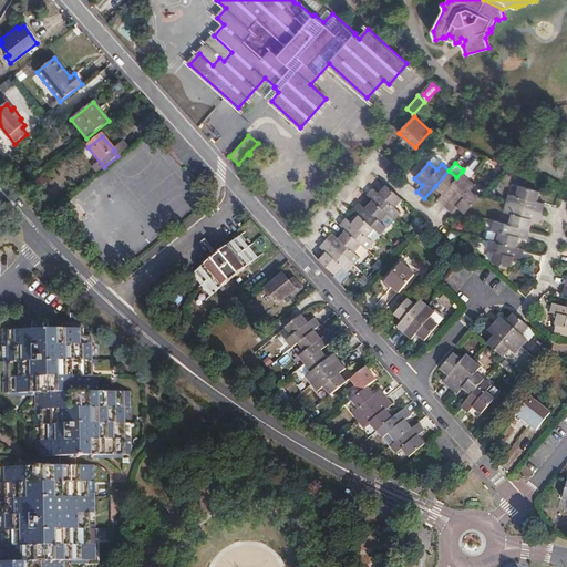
[(437,199),(444,206),(470,178),(468,178),(462,172),(456,177),(449,171),(435,186),(443,194),(437,199)]
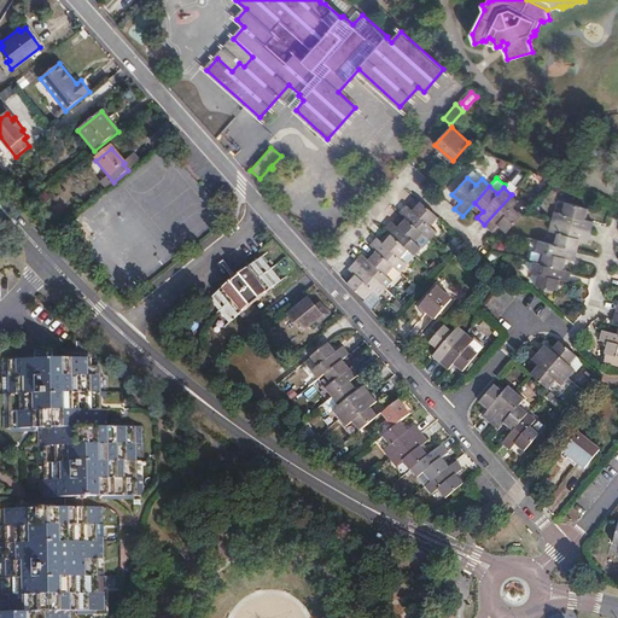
[(512,194),(484,225),(491,231),(497,225),(507,233),(523,215),(513,207),(518,200),(512,194)]
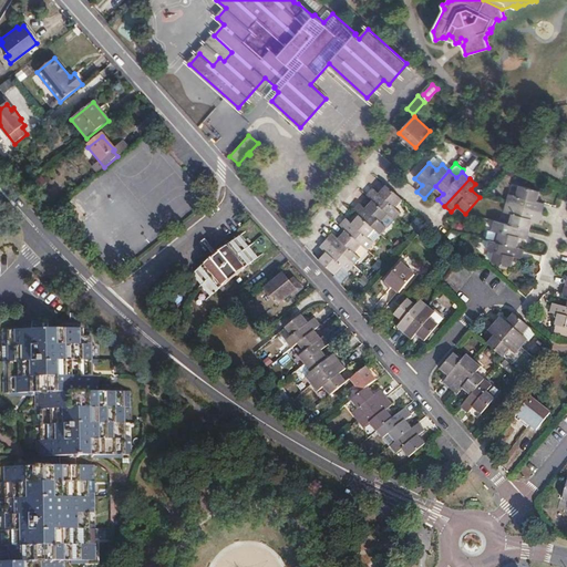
[(367,195),(372,200),(389,215),(394,220),(401,213),(395,207),(402,200),(385,185),(379,193),(373,188),(367,195)]
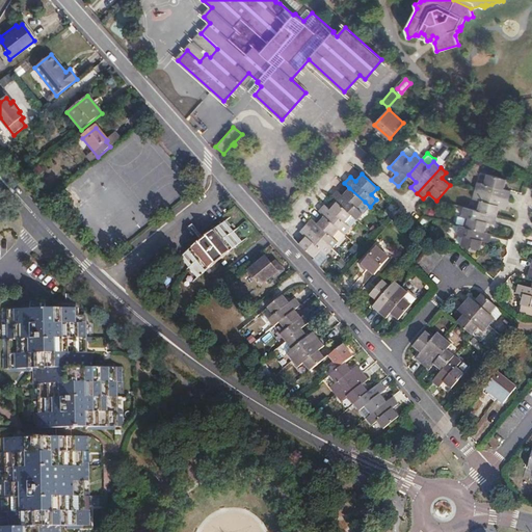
[(478,181),(476,190),(508,200),(511,190),(504,188),(507,179),(487,174),(485,183),(478,181)]
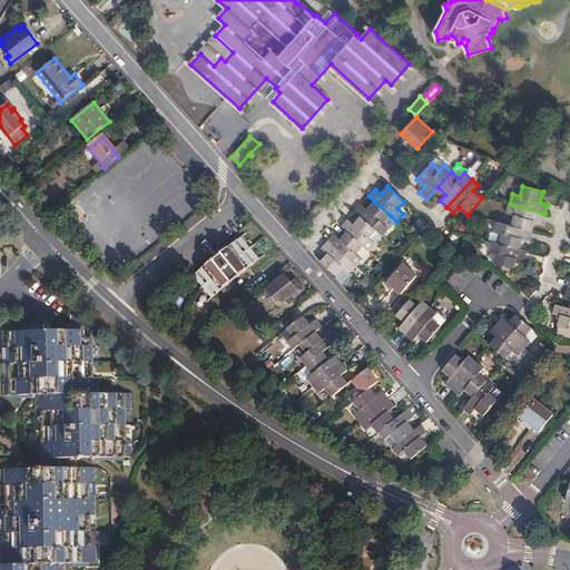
[(355,212),(361,217),(377,232),(383,236),(390,229),(384,224),(391,216),(374,202),(366,209),(362,204),(355,212)]
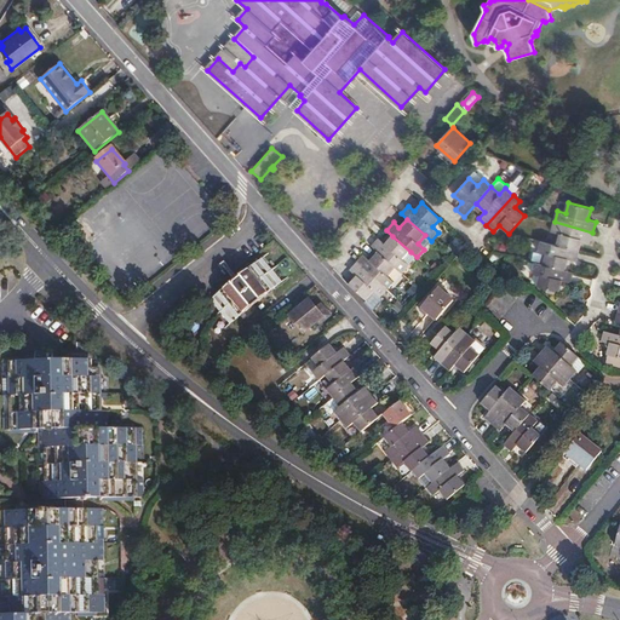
[(560,234),(557,246),(579,252),(583,240),(590,241),(592,233),(555,222),(552,231),(560,234)]
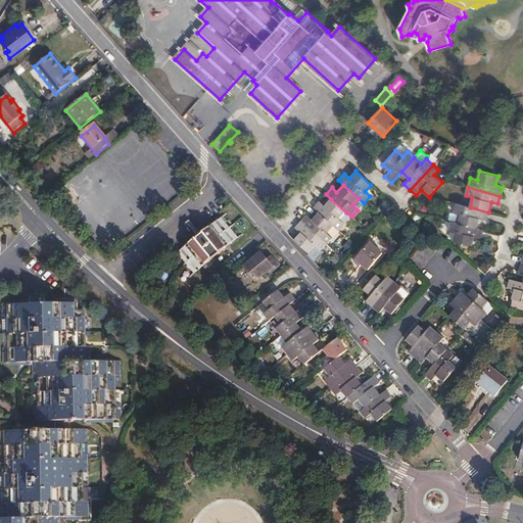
[(314,208),(319,212),(333,226),(339,231),(345,224),(340,220),(346,212),(331,199),(325,206),(320,201),(314,208)]
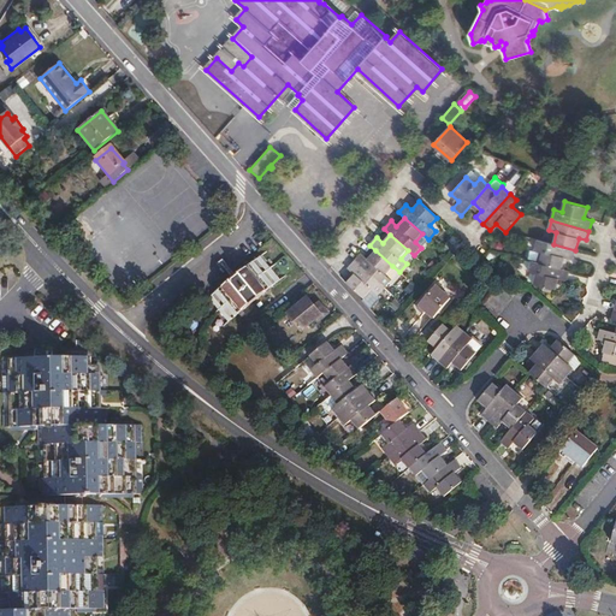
[(554,244),(537,240),(535,249),(543,250),(539,262),(561,268),(564,256),(573,259),(575,250),(554,244)]
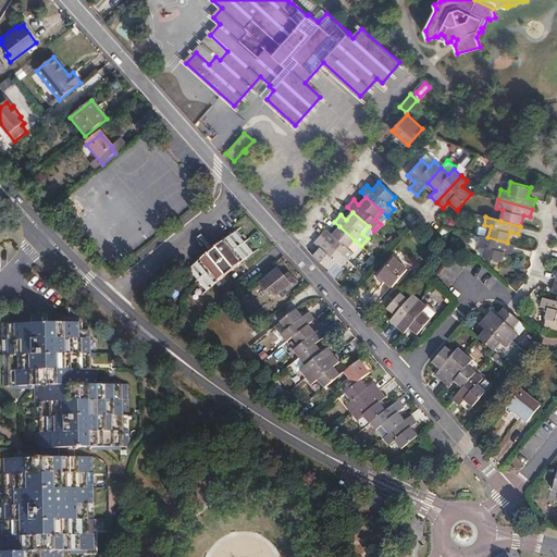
[(326,230),(321,236),(348,261),(354,254),(348,249),(355,240),(339,226),(333,234),(326,230)]
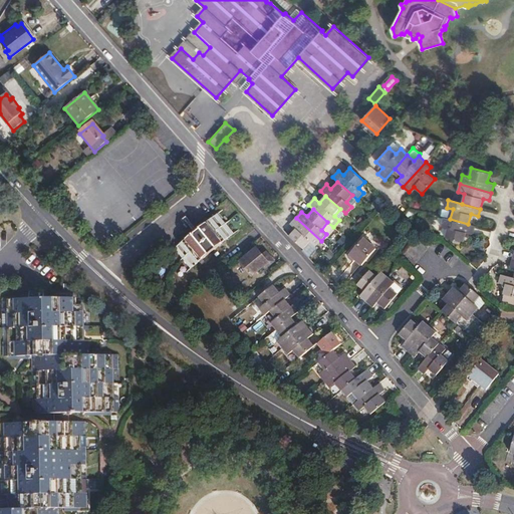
[(215,216),(178,246),(194,266),(231,236),(215,216)]
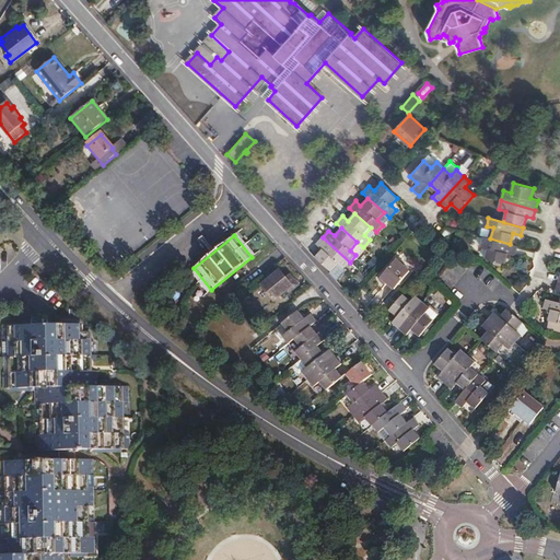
[(322,249),(314,257),(330,272),(338,264),(343,269),(350,263),(323,237),(316,244),(322,249)]
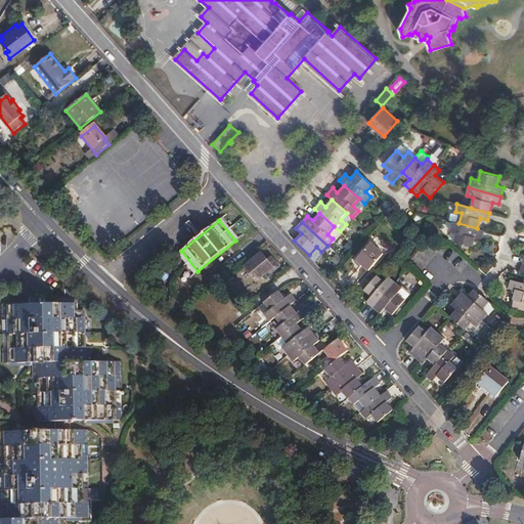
[(459,223),(452,222),(450,230),(456,231),(454,242),(473,247),(475,236),(483,238),(484,230),(477,228),(459,223)]
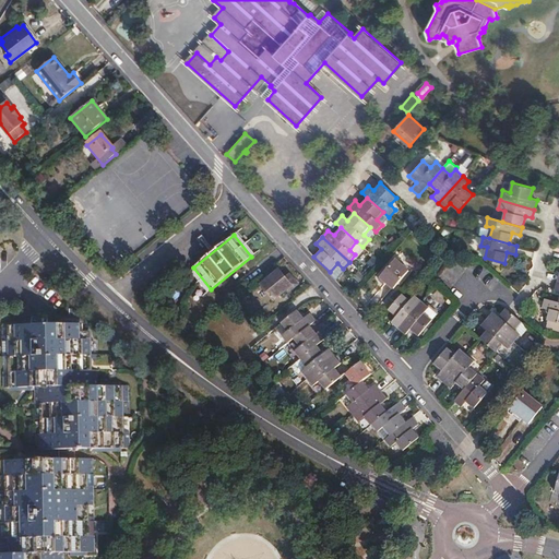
[(409,271),(396,259),(380,276),(394,288),(409,271)]
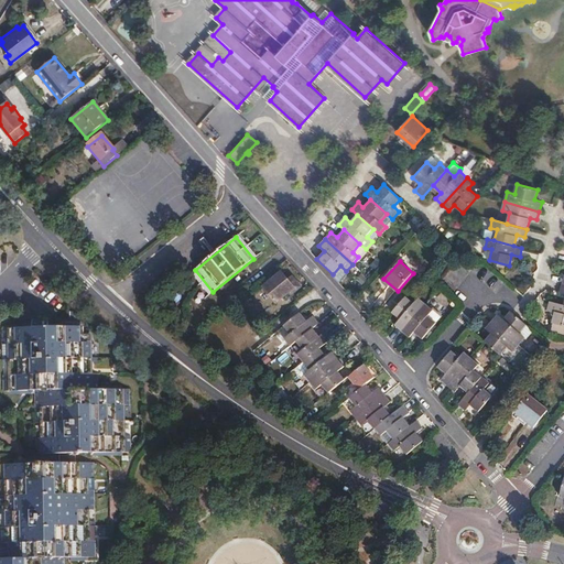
[(281,272),(263,286),(277,302),(294,288),(281,272)]
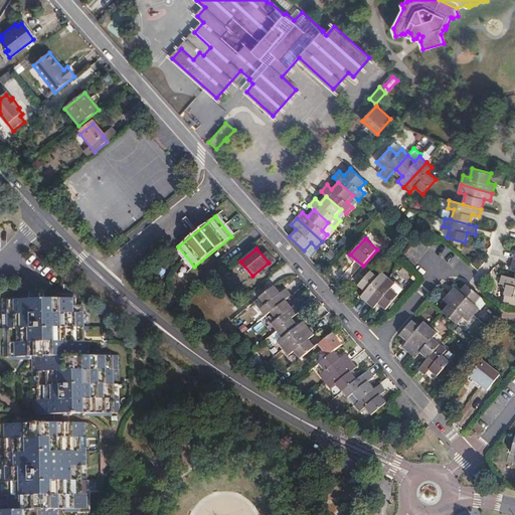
[(371,271),(358,286),(365,292),(361,297),(367,303),(389,278),(382,272),(378,277),(371,271)]
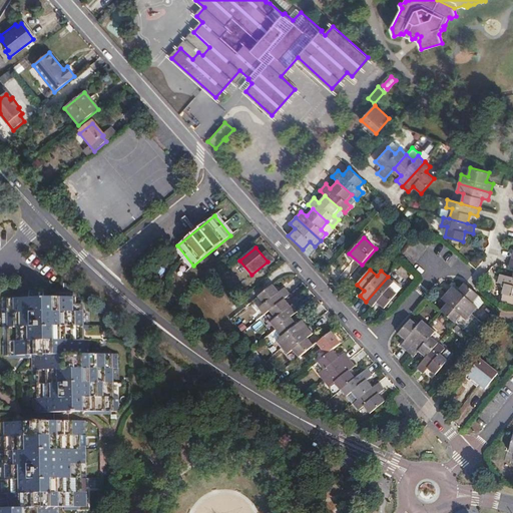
[(225,272),(217,278),(222,284),(230,278),(225,272)]
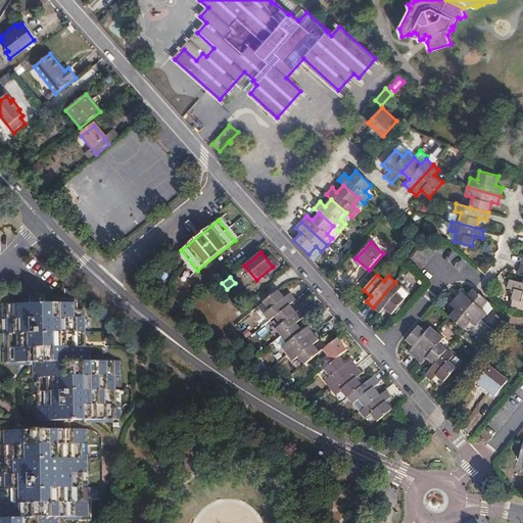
[(522,283),(509,280),(508,288),(514,290),(511,299),(522,302),(522,283)]
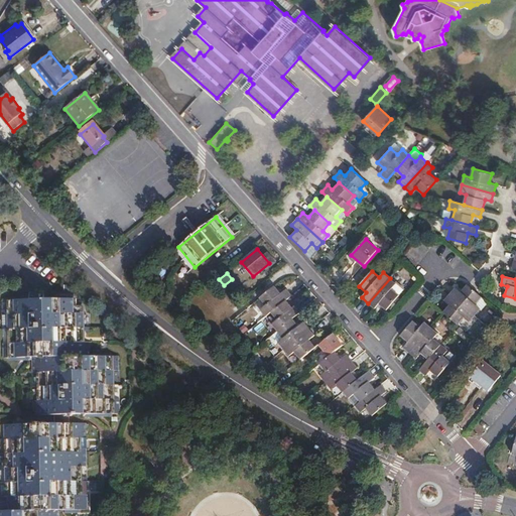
[(390,278),(368,303),(374,308),(379,304),(386,310),(399,295),(391,289),(396,283),(390,278)]
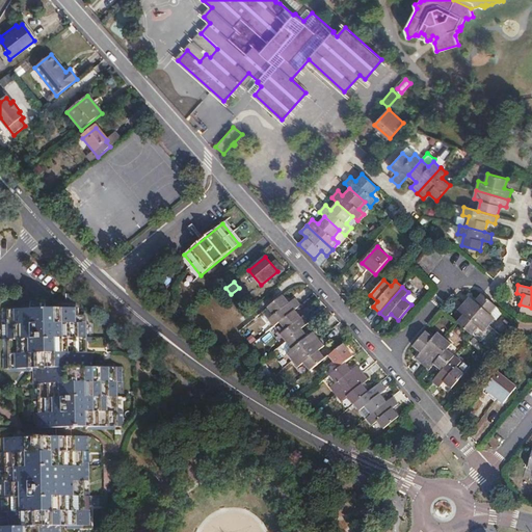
[(490,314),(497,307),(482,294),(481,293),(475,301),(470,296),(463,303),(489,325),(496,318),(490,314)]
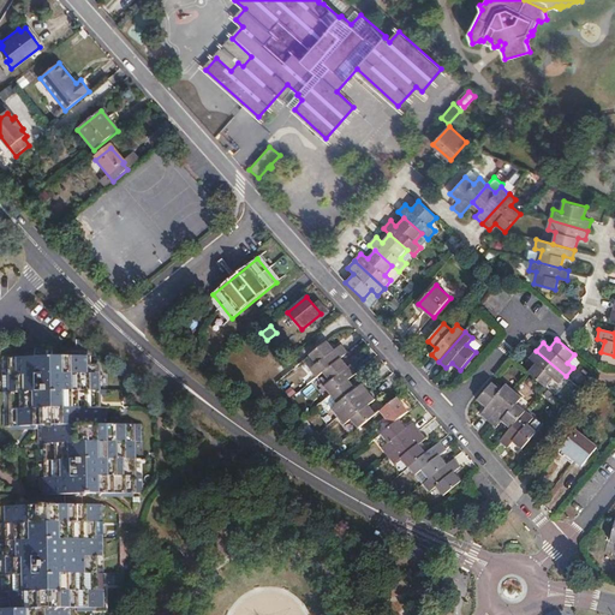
[(323,372),(341,358),(347,353),(340,345),(334,350),(327,341),(309,356),(316,364),(310,370),(317,377),(323,372)]
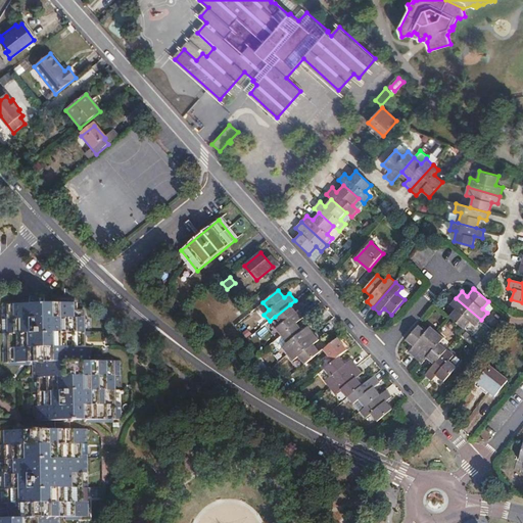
[(476,326),(481,320),(456,298),(450,304),(456,310),(448,317),(464,329),(471,322),(476,326)]
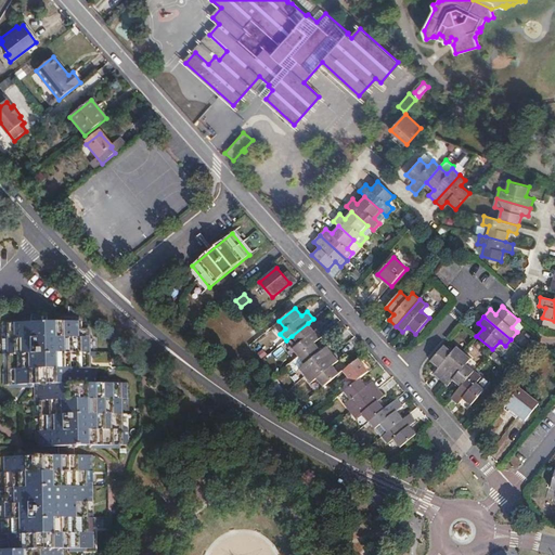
[(56,322),(48,322),(25,322),(22,322),(2,323),(3,353),(10,353),(10,369),(3,369),(3,385),(18,385),(22,385),(34,384),(35,396),(35,400),(42,399),(42,411),(42,415),(42,430),(36,430),(36,447),(89,446),(92,446),(128,444),(128,428),(120,429),(120,398),(127,398),(127,383),(97,384),(95,372),(95,368),(91,368),(90,356),(90,352),(90,336),(89,336),(87,336),(87,335),(87,328),(80,328),(79,321),(59,322),(56,322)]
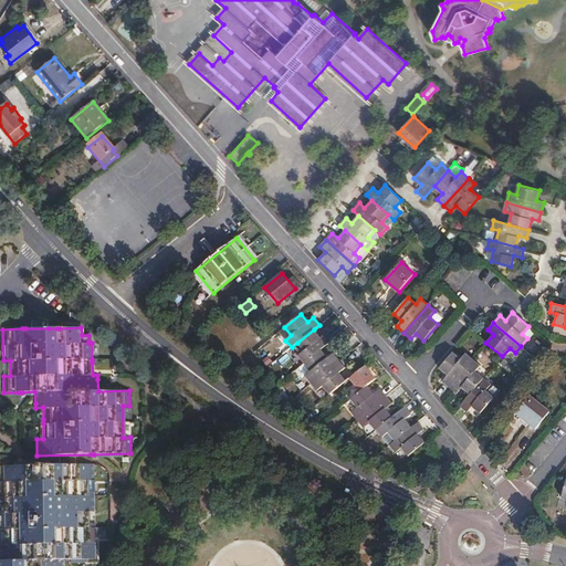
[(304,364),(321,349),(333,341),(327,333),(321,337),(314,329),(297,343),(304,352),(299,356),(304,364)]
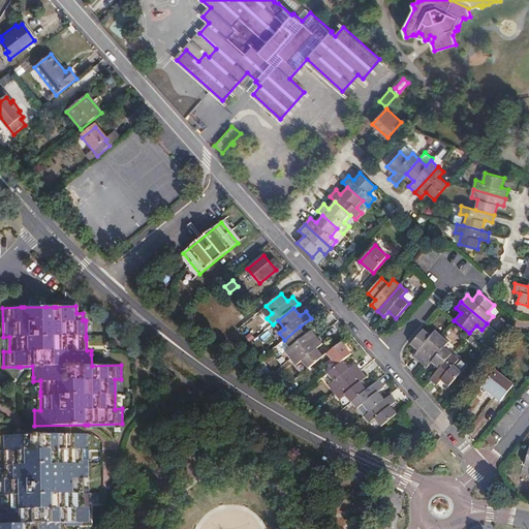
[(291,359),(317,337),(311,330),(306,335),(300,327),(284,340),(290,347),(285,351),(291,359)]
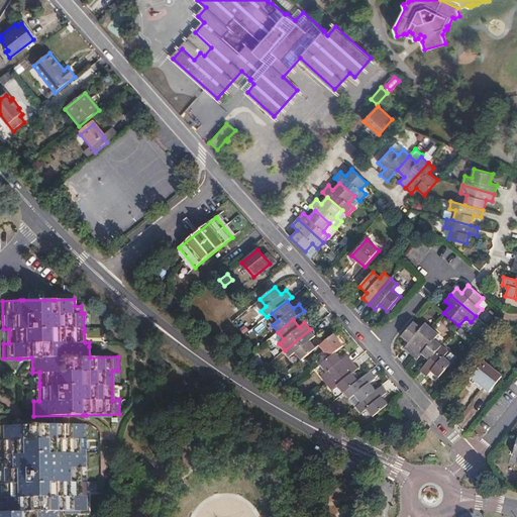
[(405,347),(411,353),(432,328),(425,323),(421,327),(413,321),(402,335),(409,341),(405,347)]
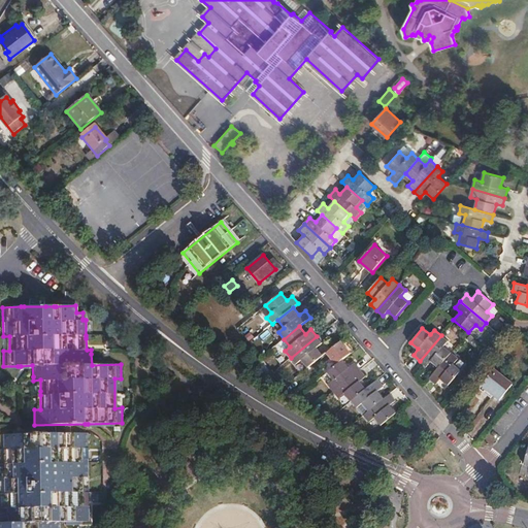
[(439,367),(452,353),(451,353),(443,347),(448,341),(441,335),(420,361),(427,366),(431,360),(439,367)]
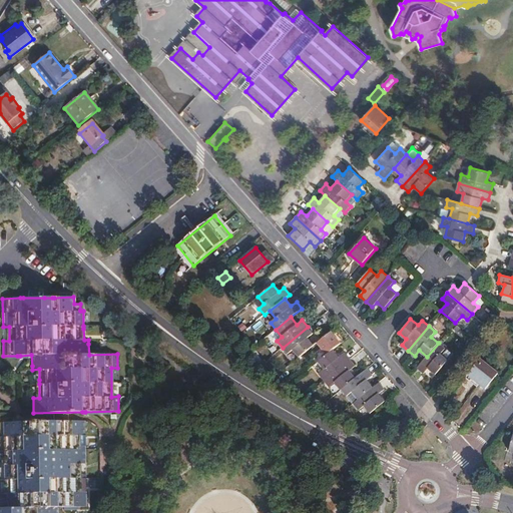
[(293,350),(300,358),(314,346),(308,338),(313,334),(308,327),(283,348),(288,354),(293,350)]
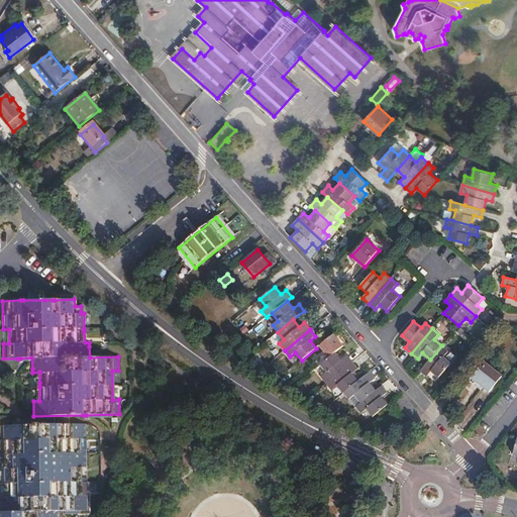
[(278,332),(271,338),(276,345),(279,343),(284,339),(278,332)]
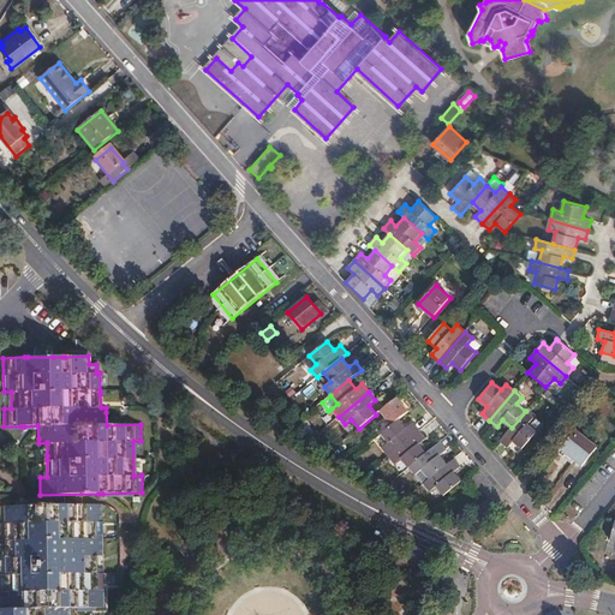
[(390,427),(399,419),(408,412),(398,398),(378,412),(390,427)]
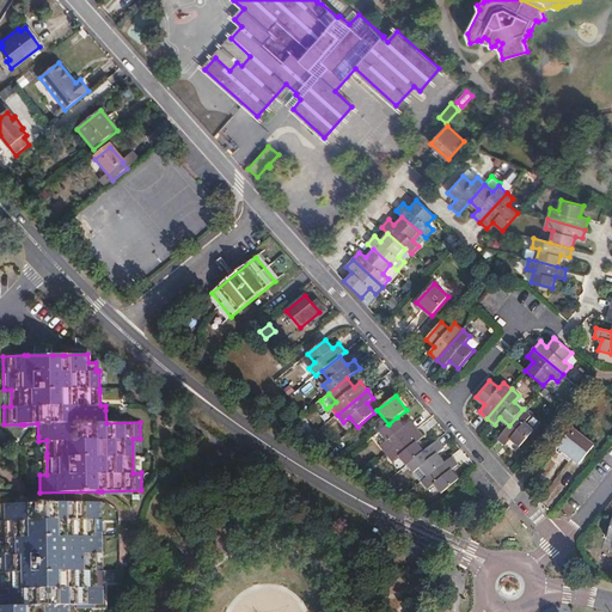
[(531,415),(524,409),(509,426),(497,439),(506,445),(510,439),(520,446),(534,429),(526,422),(531,415)]
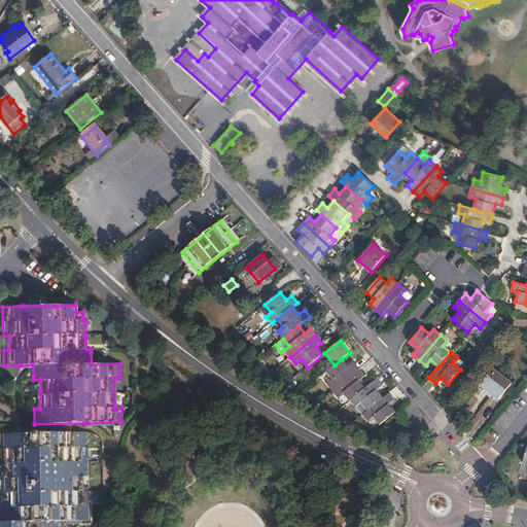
[(327,384),(332,391),(359,370),(353,362),(348,366),(342,359),(335,365),(327,372),(332,379),(327,384)]
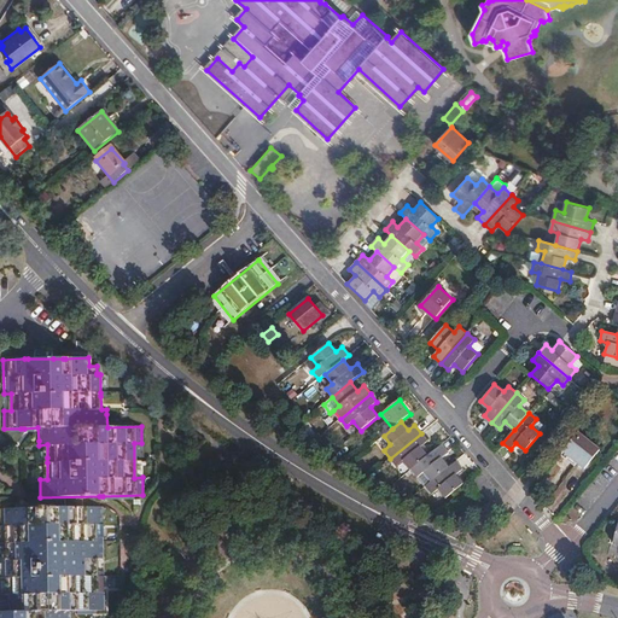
[(586,468),(600,449),(579,432),(564,452),(586,468)]
